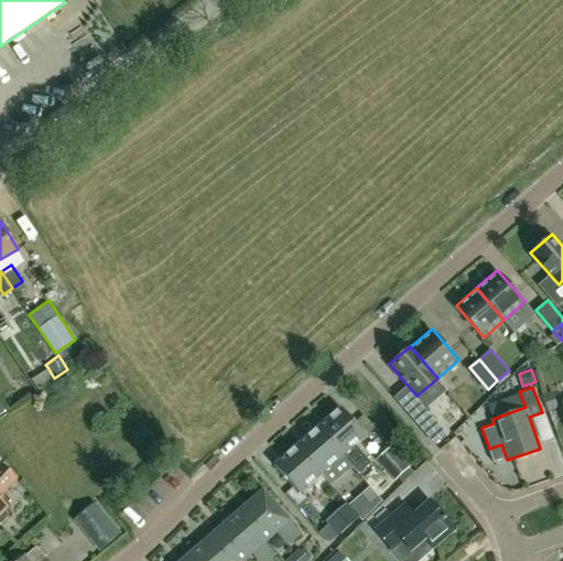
[(549,409),(559,406),(552,389),(543,392),(549,409)]
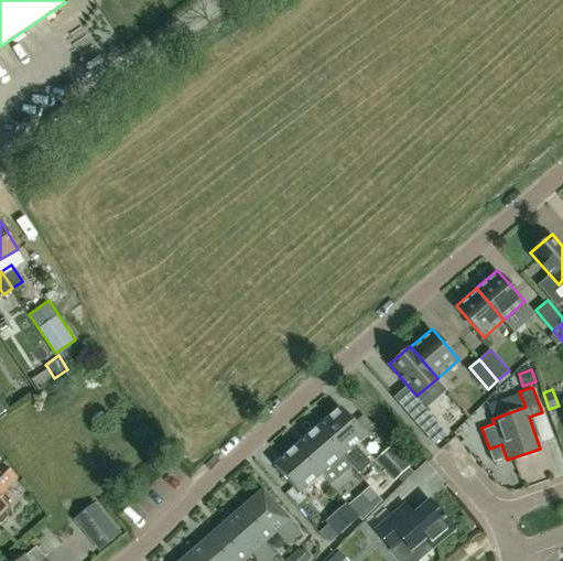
[(317,425),(343,454),(366,434),(340,406),(317,425)]
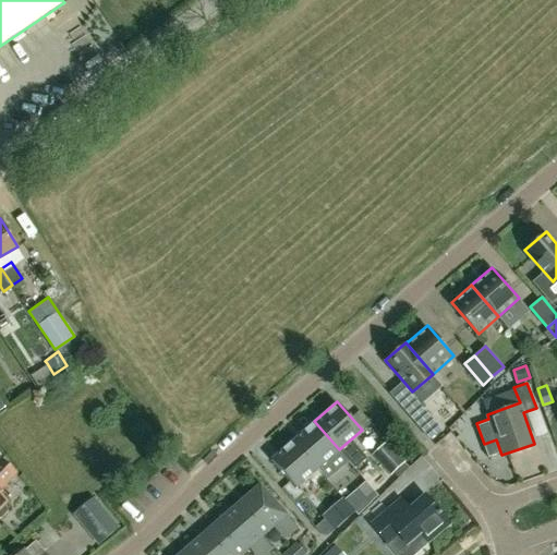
[(428,437),(439,427),(422,407),(411,415),(428,437)]
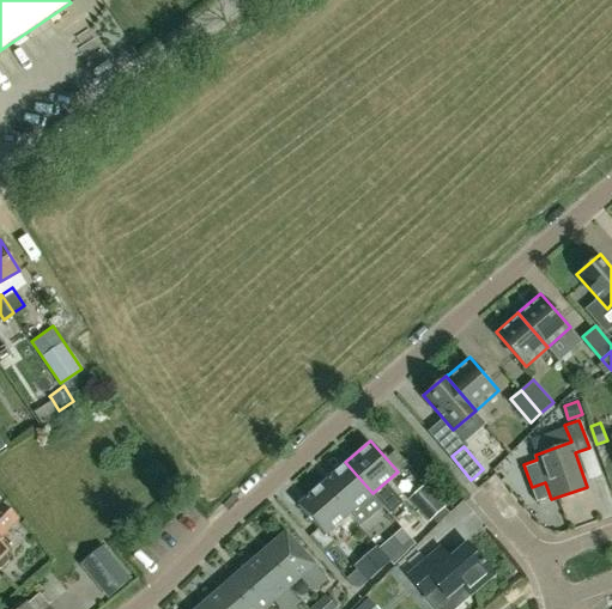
[(345,462),(322,482),(349,513),(373,493),(345,462)]
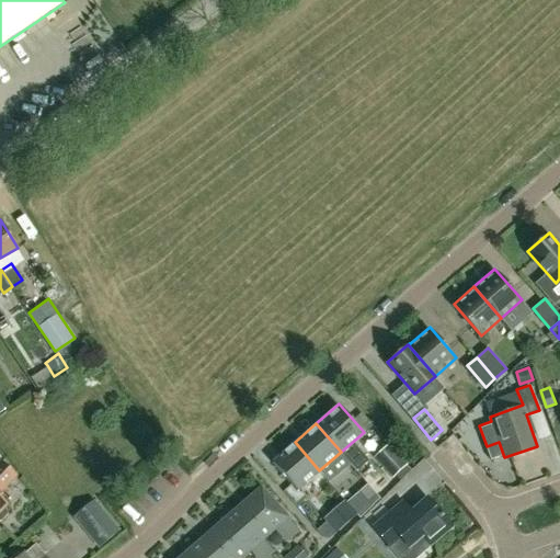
[(373,455),(392,475),(408,460),(388,440),(373,455)]
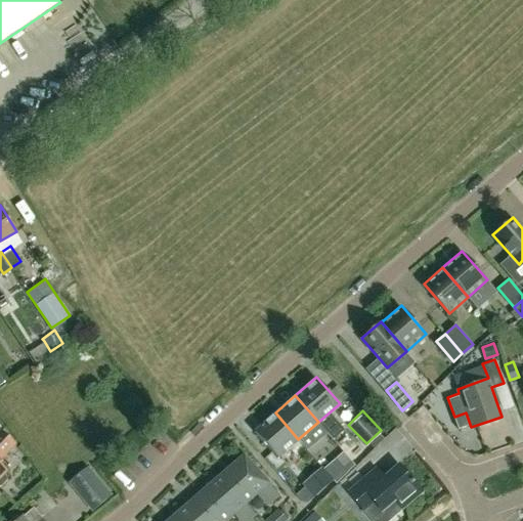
[(298,439),(275,413),(255,430),(277,457),(298,439)]
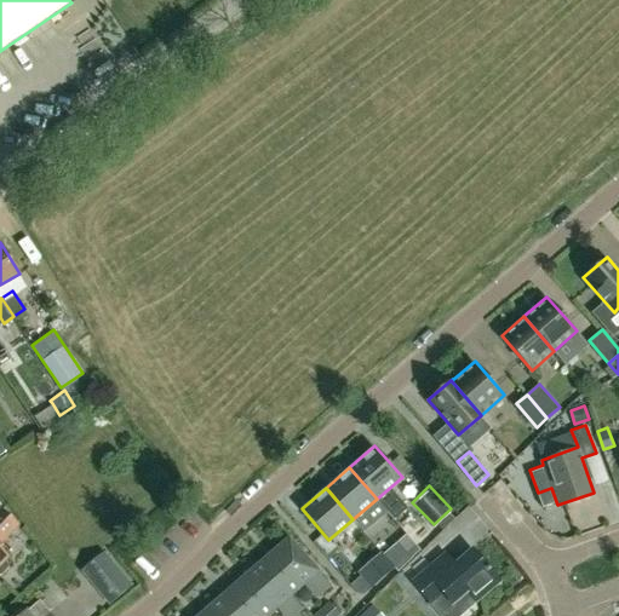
[(0,571),(1,571),(10,564),(10,559),(7,557),(10,553),(0,543),(0,541),(19,522),(3,505),(0,506),(0,571)]
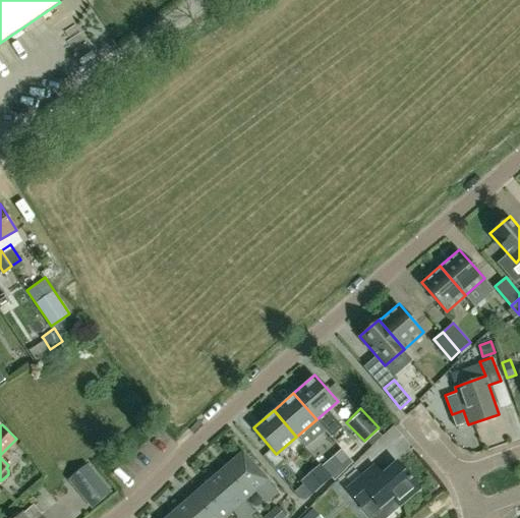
[(334,454),(342,463),(350,457),(341,447),(334,454)]
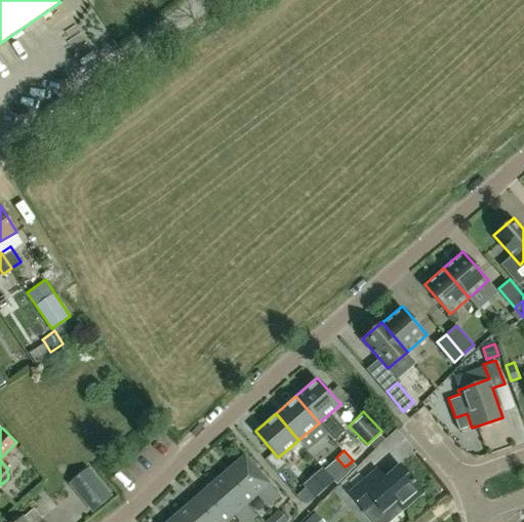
[(244,453),(220,474),(246,504),(246,503),(262,490),(271,502),(280,493),(244,453)]
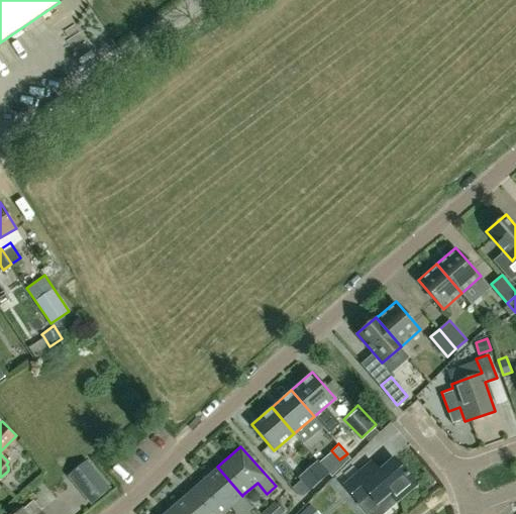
[(369,495),(377,504),(390,493),(397,501),(416,484),(394,457),(375,474),(367,465),(343,485),(359,502),(369,495)]
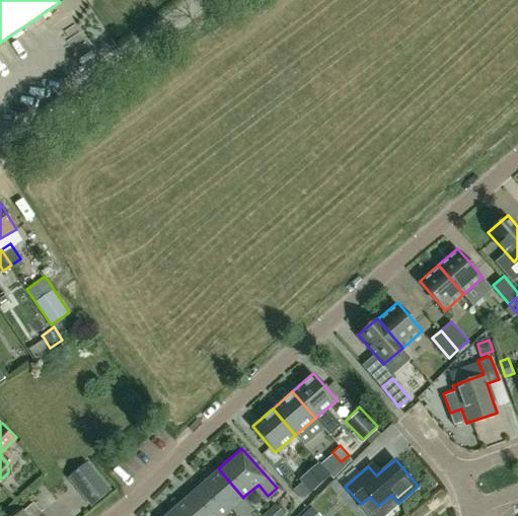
[(87,460),(70,474),(93,503),(111,489),(87,460)]
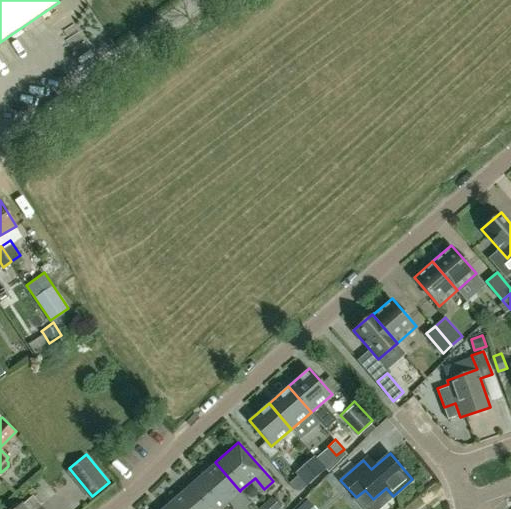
[(317,474),(325,467),(317,457),(309,464),(317,474)]
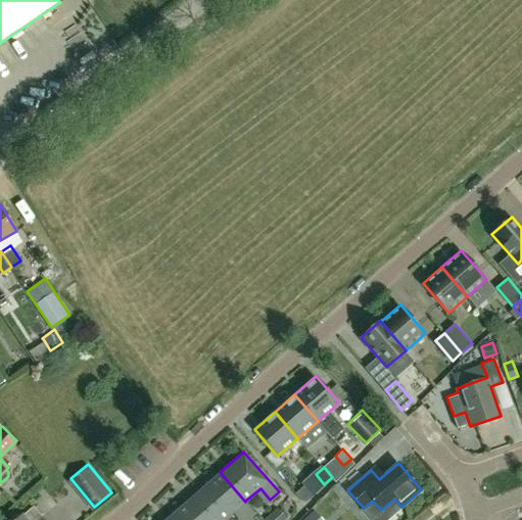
[(220,472),(196,492),(220,519),(223,519),(237,508),(246,519),(255,512),(245,501),(245,502),(220,472)]
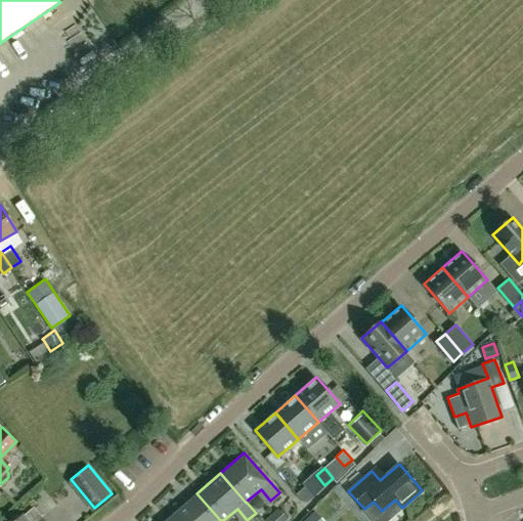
[(220,520),(197,493),(174,514),(180,520),(220,520)]
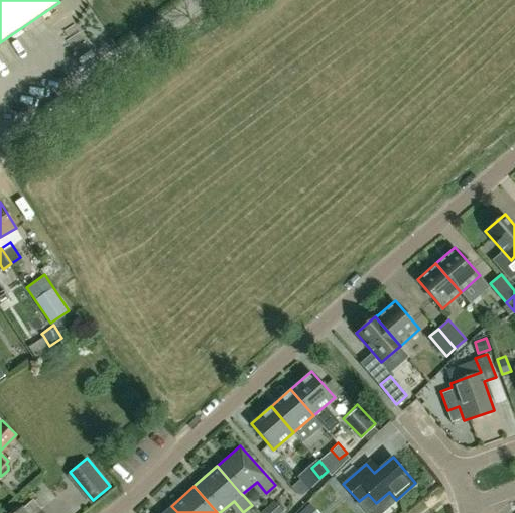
[(15,512),(44,512),(32,499),(22,508),(21,508),(15,512)]
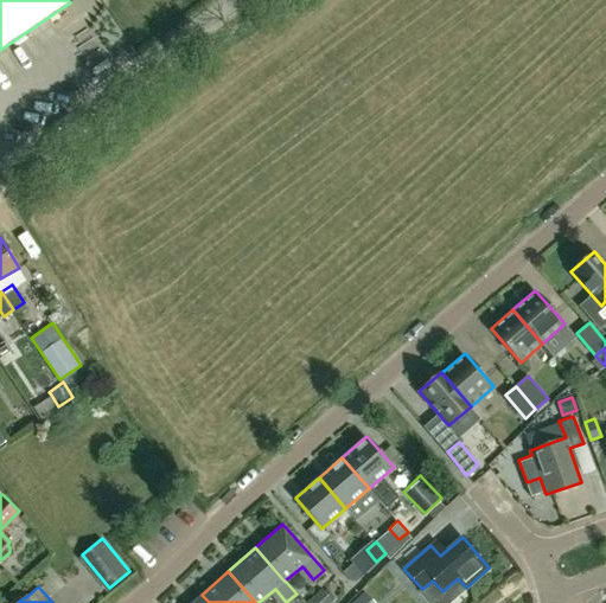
[(311,602),(330,602),(335,600),(323,587),(308,600),(311,602)]
